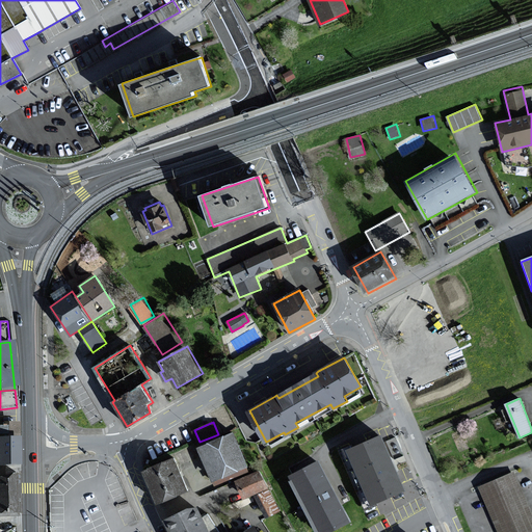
[(0,440),(18,441),(18,424),(1,424),(1,427),(0,426),(0,440)]
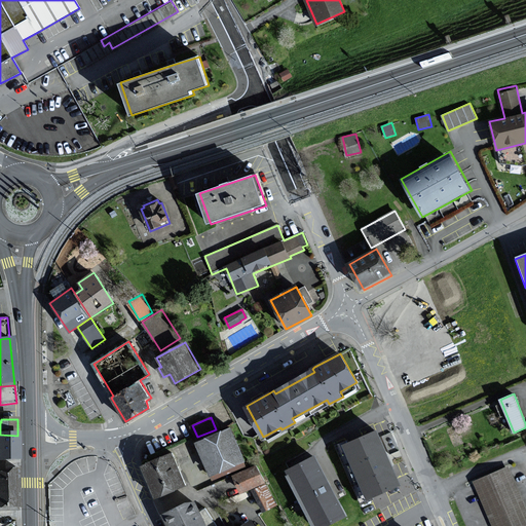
[(247,463),(232,428),(197,442),(211,477),(247,463)]
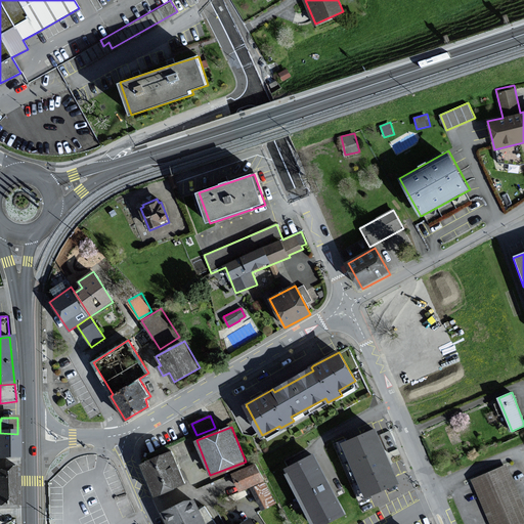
[(401,482),(377,427),(343,442),(367,497),(401,482)]
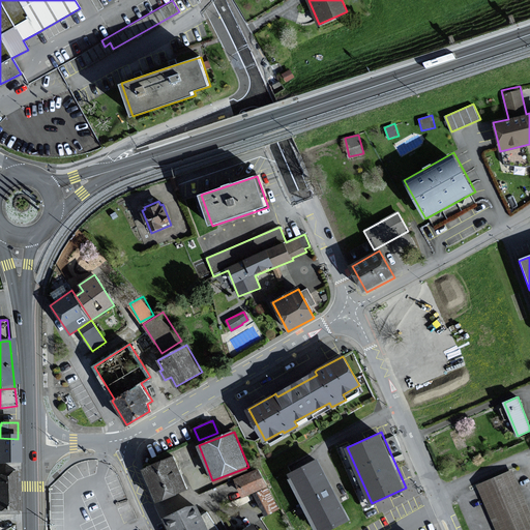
[(0,466),(18,466),(18,439),(0,438),(0,466)]
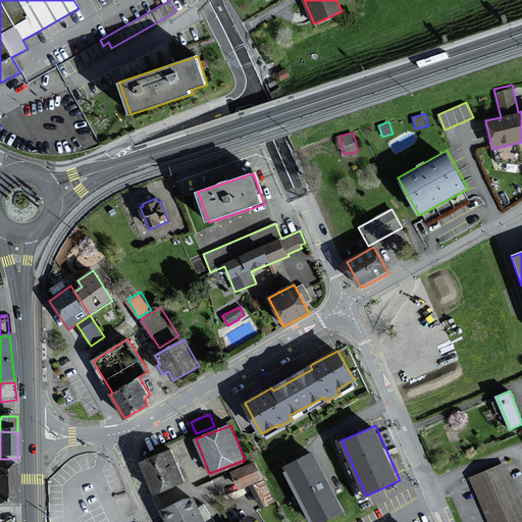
[(186,482),(171,450),(142,462),(156,494),(186,482)]
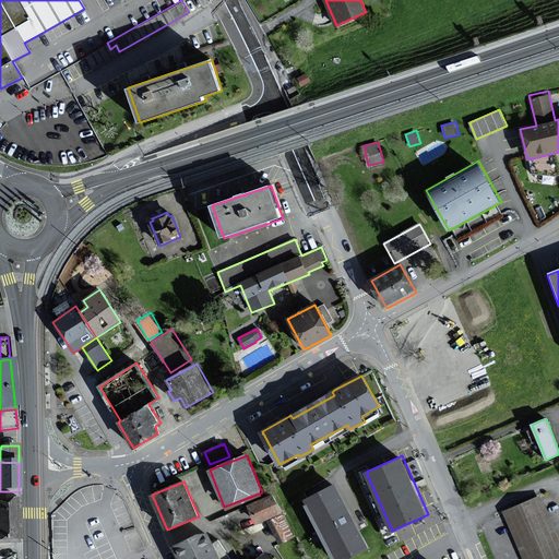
[(351,558),(369,550),(335,486),(307,500),(336,558),(351,558)]
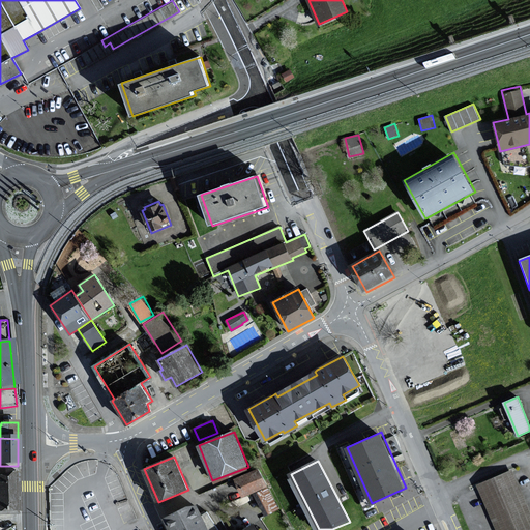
[(267,488),(259,469),(235,480),(243,498),(267,488)]
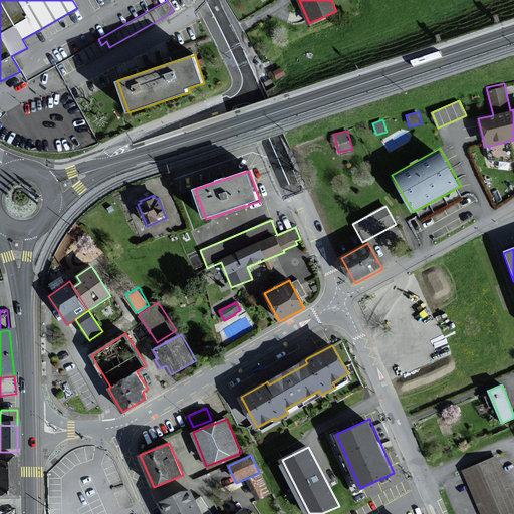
[(513,513),(513,495),(497,456),(463,470),(482,513),(513,513)]
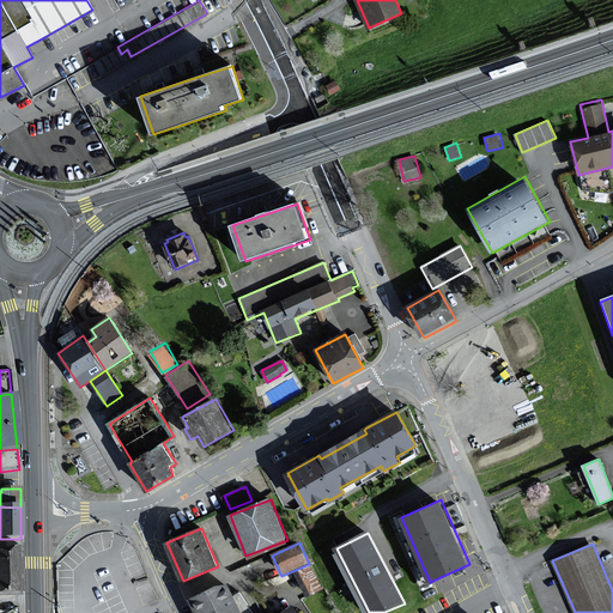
[(0,598),(19,598),(19,547),(0,553),(0,598)]
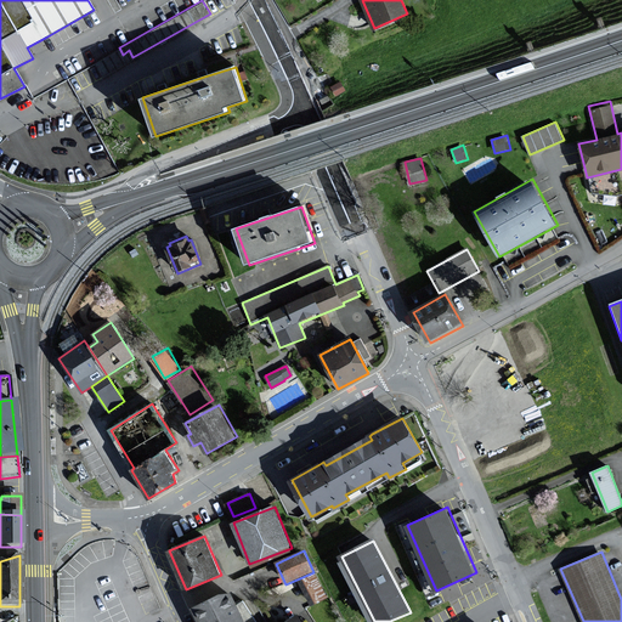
[(246,621),(228,592),(194,611),(199,620),(199,621),(246,621)]
